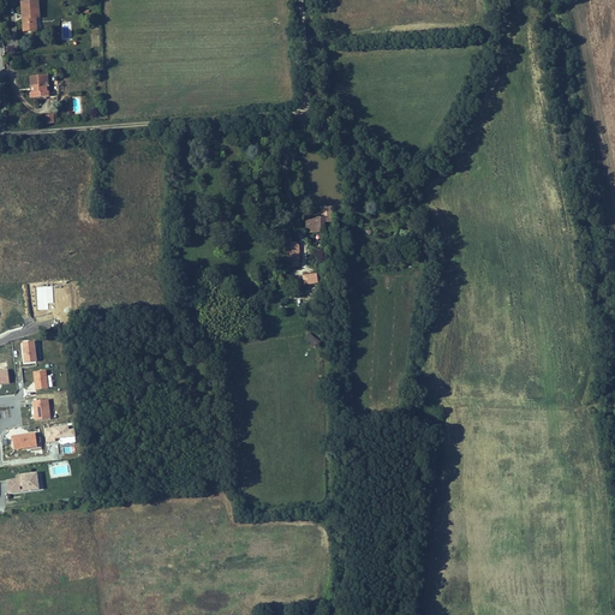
[(37,15),(41,15),(41,3),(28,4),(28,19),(24,19),(24,33),(30,33),(30,28),(37,28),(37,19),(37,15)]
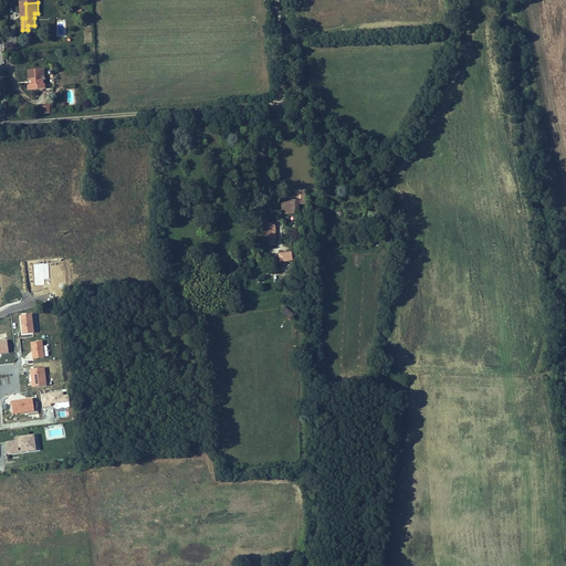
[(27,71),(27,80),(25,80),(25,87),(28,87),(28,92),(43,91),(43,83),(45,83),(45,82),(44,69),(41,70),(27,71)]
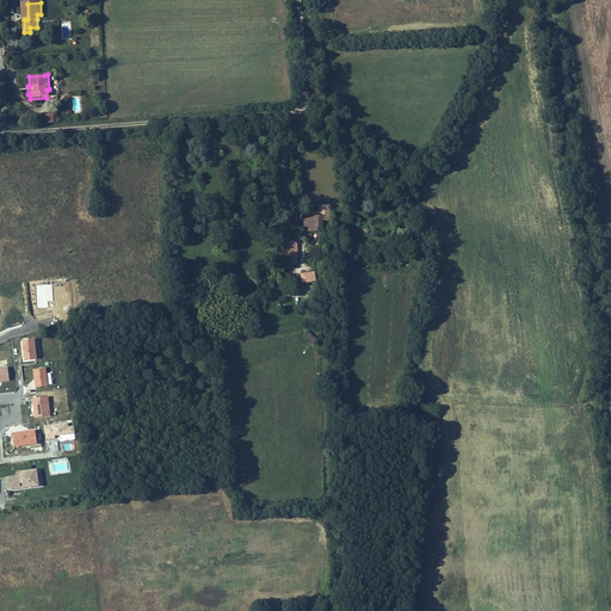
[(328,221),(329,221),(329,215),(329,207),(319,207),(319,217),(307,216),(307,230),(321,230),(321,221),(325,222),(328,221)]
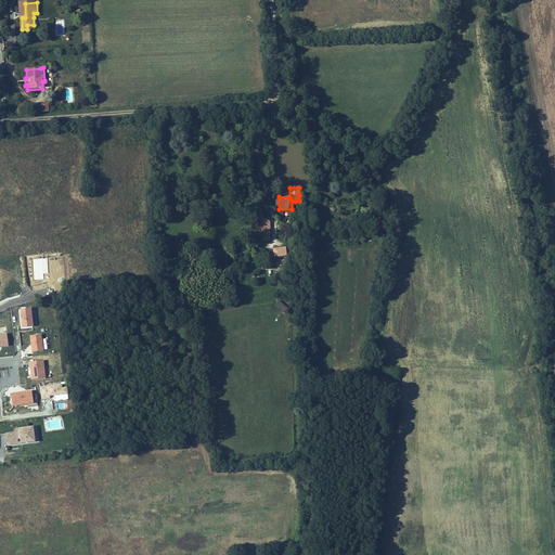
[(270,241),(271,219),(262,219),(262,215),(259,215),(259,218),(257,218),(257,235),(262,235),(262,241),(270,241)]
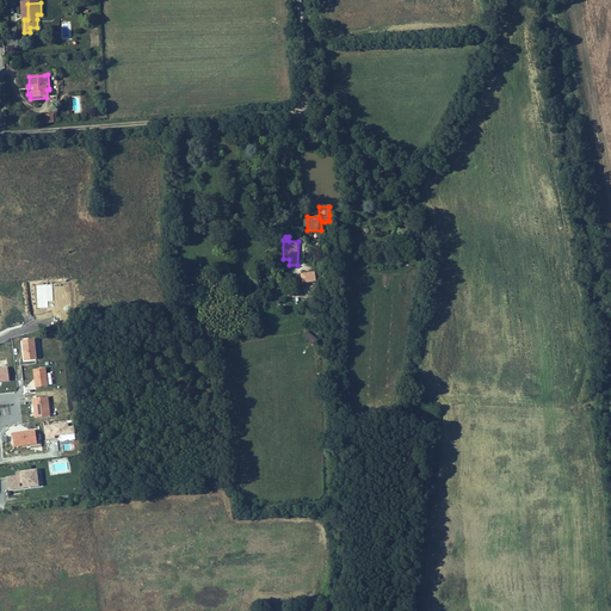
[(314,279),(319,279),(319,275),(314,275),(314,272),(301,273),(302,284),(314,283),(314,279)]
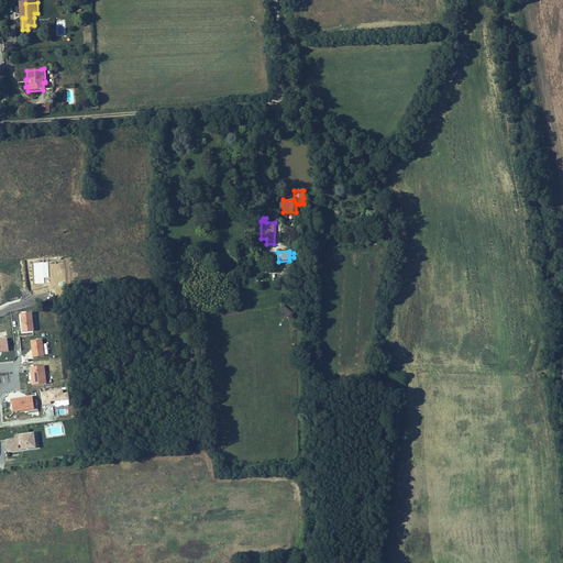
[(284,307),(280,311),(289,318),(293,313),(284,307)]
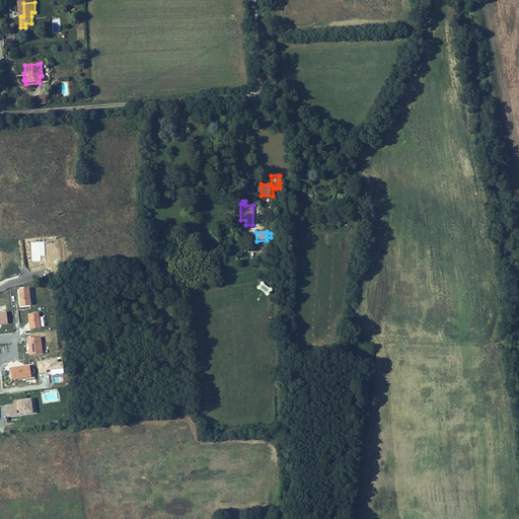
[(29,288),(18,289),(19,306),(30,304),(29,288)]
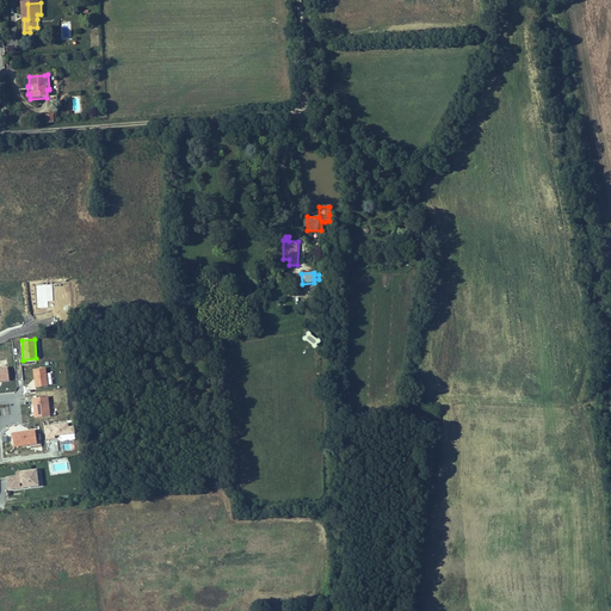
[(45,368),(32,370),(36,387),(48,386),(45,368)]
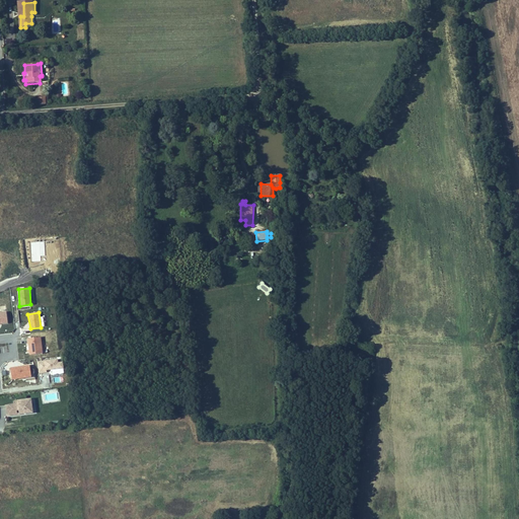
[(41,338),(27,340),(29,356),(43,355),(41,338)]
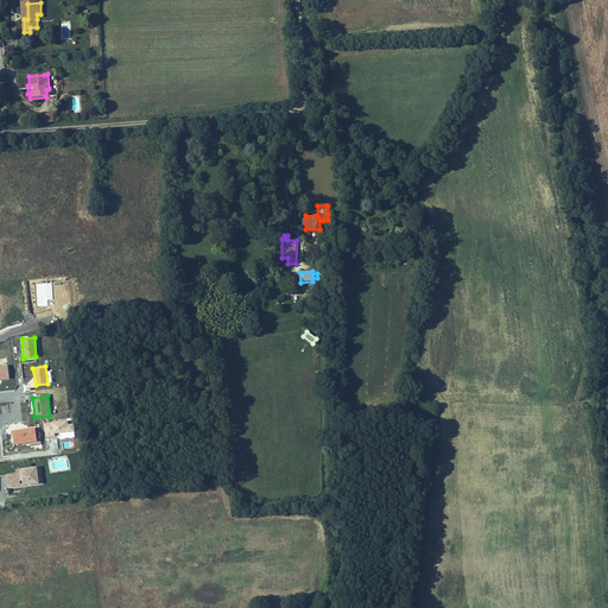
[(67,422),(44,424),(45,438),(55,437),(54,435),(74,432),(73,425),(68,426),(67,422)]
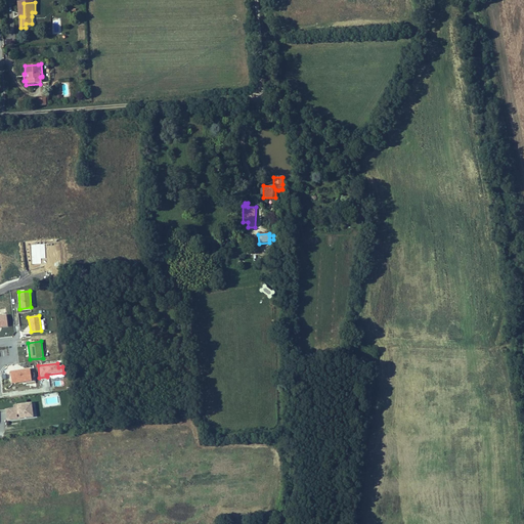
[(30,368),(11,372),(12,383),(31,381),(30,368)]
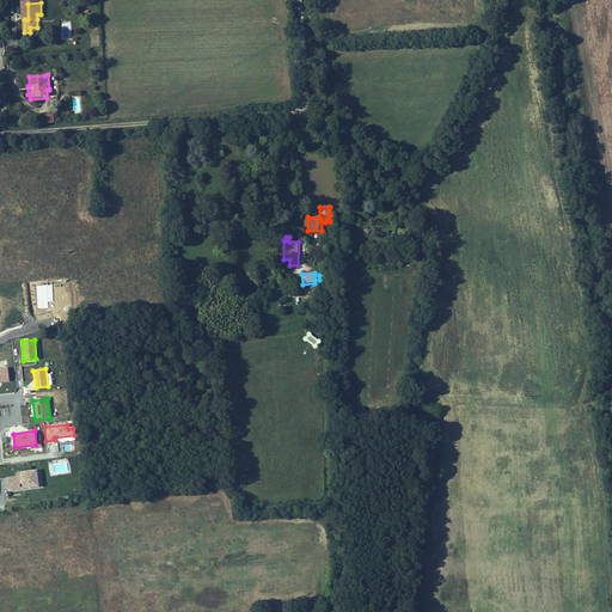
[(20,477),(10,478),(11,490),(23,489),(22,485),(30,484),(30,488),(41,487),(40,475),(35,476),(35,471),(19,473),(20,477)]
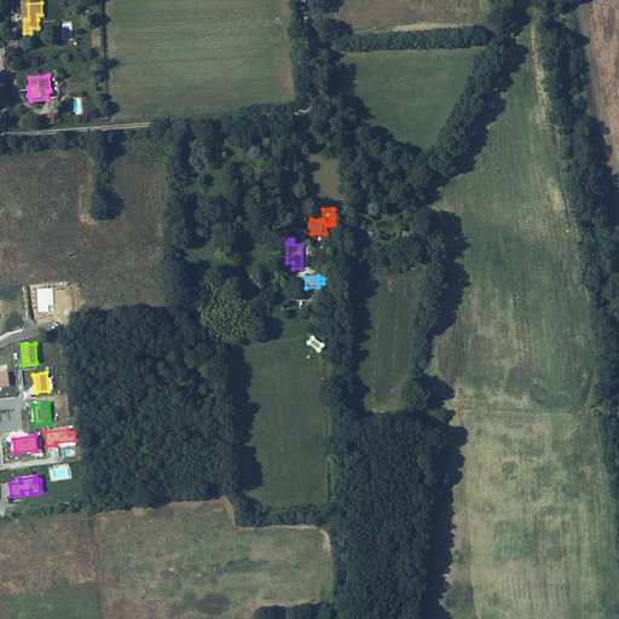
All buildings are outlined.
